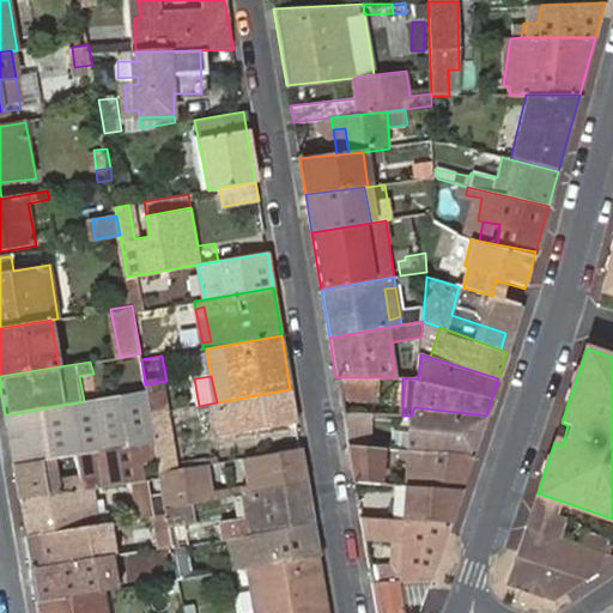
[(377,401),(378,377),(335,377),(339,399),(377,401)]
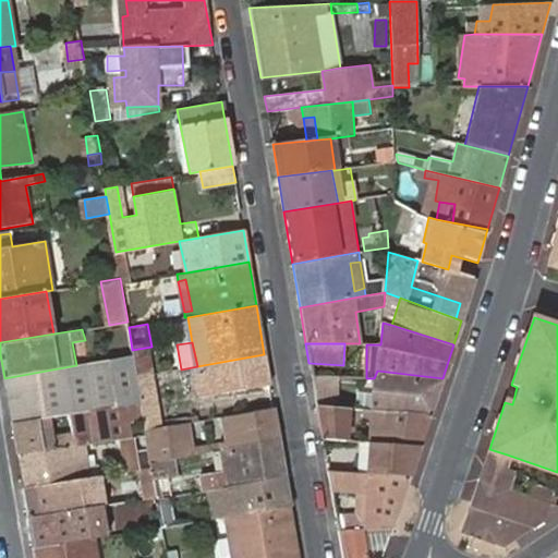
[(4,378),(12,424),(44,419),(71,414),(141,402),(136,377),(134,361),(133,354),(76,365),(4,378)]
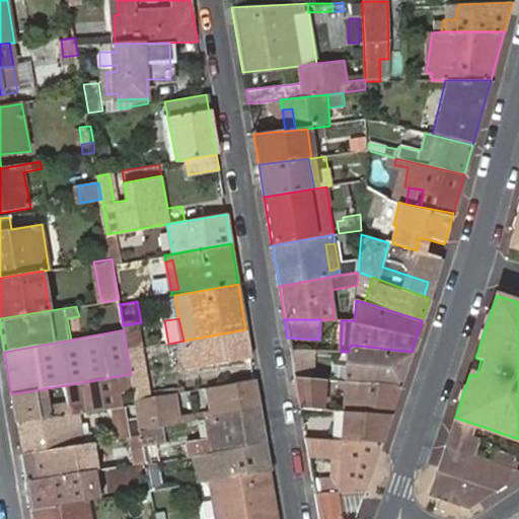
[(187,368),(250,356),(245,329),(183,341),(187,368)]
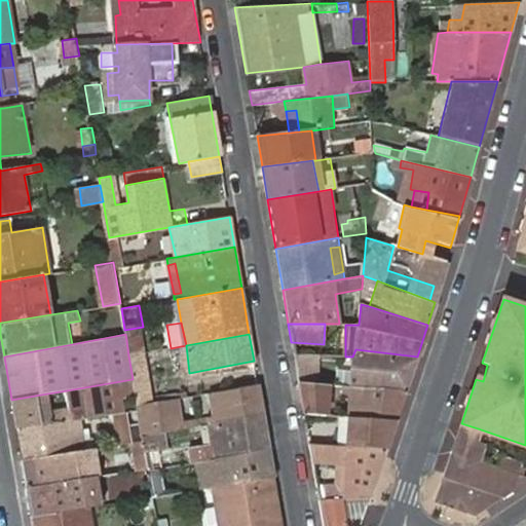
[(141,353),(139,338),(126,340),(128,355),(141,353)]
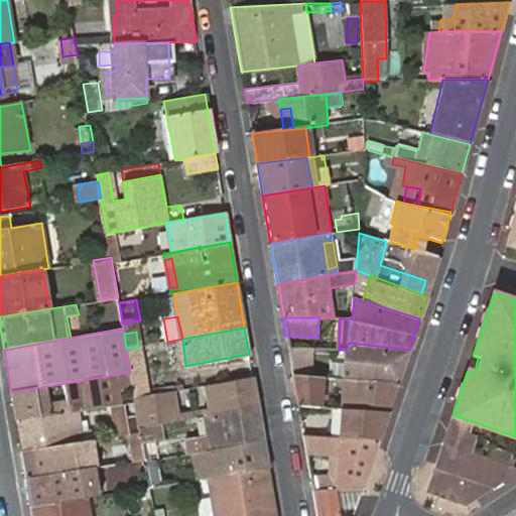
[(398,384),(409,350),(349,343),(346,350),(339,350),(339,356),(346,357),(344,380),(346,381),(398,384)]
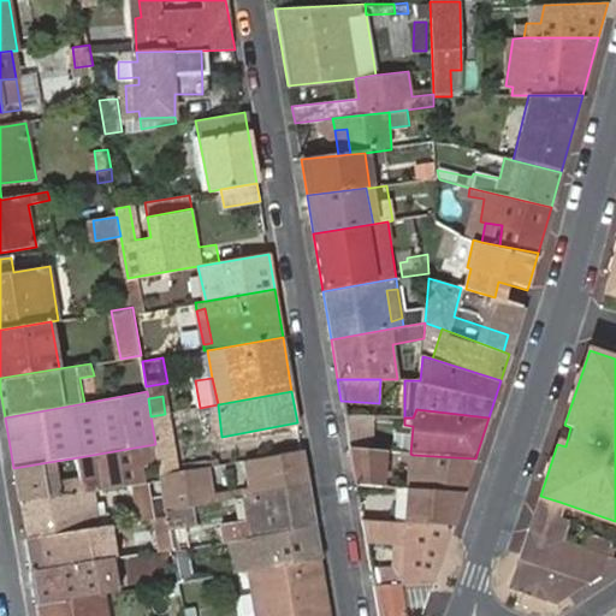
[(159,463),(160,475),(179,473),(167,413),(165,414),(150,416),(155,444),(159,463)]
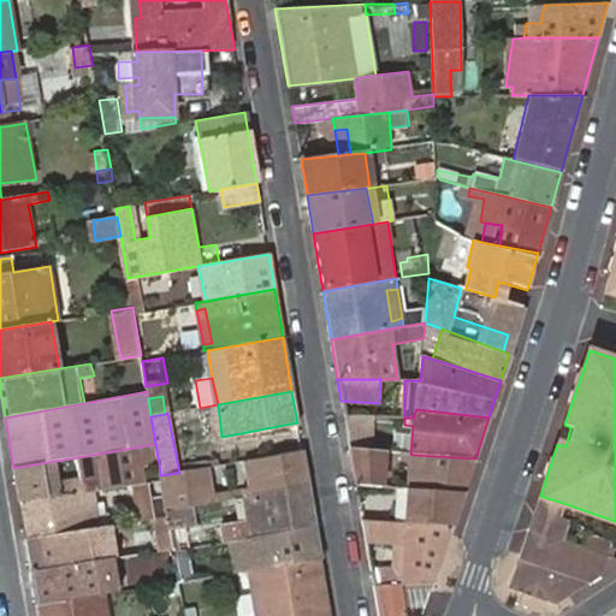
[(372,416),(343,415),(349,451),(372,451),(372,416)]
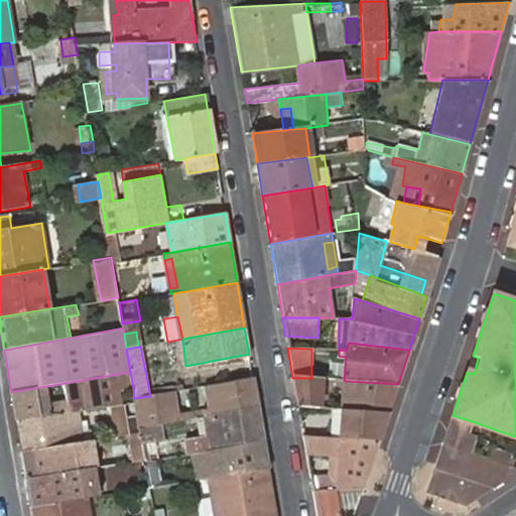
[(478,358),(473,356),(467,372),(474,374),(478,358)]
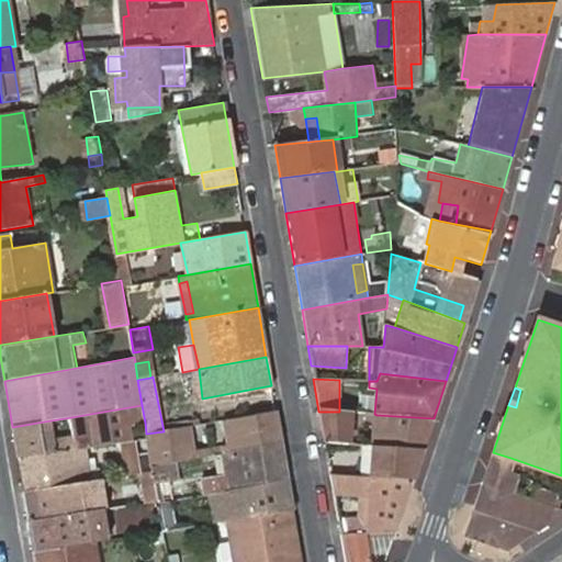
[(12,427),(17,458),(83,448),(122,441),(132,440),(130,426),(145,423),(142,405),(71,417),(77,438),(59,441),(58,429),(46,431),(44,422),(12,427)]
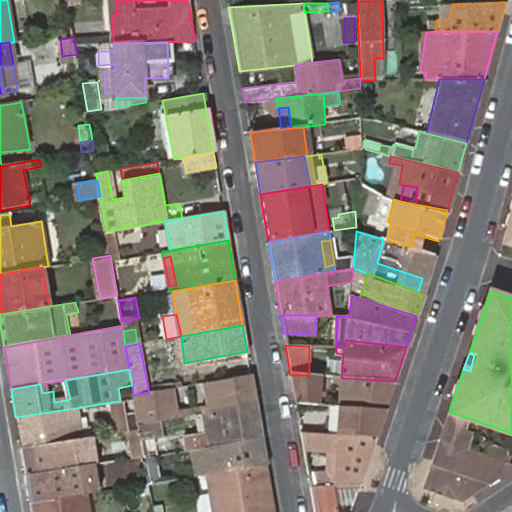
[(204,412),(255,402),(251,375),(204,383),(208,405),(202,406),(204,412)]
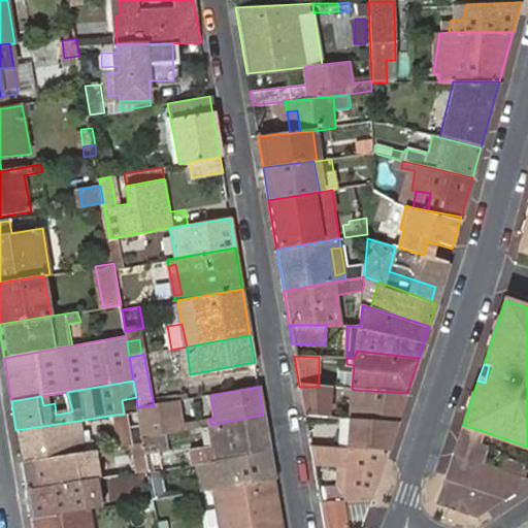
[(329,388),(319,387),(299,387),(304,416),(329,418),(329,388)]
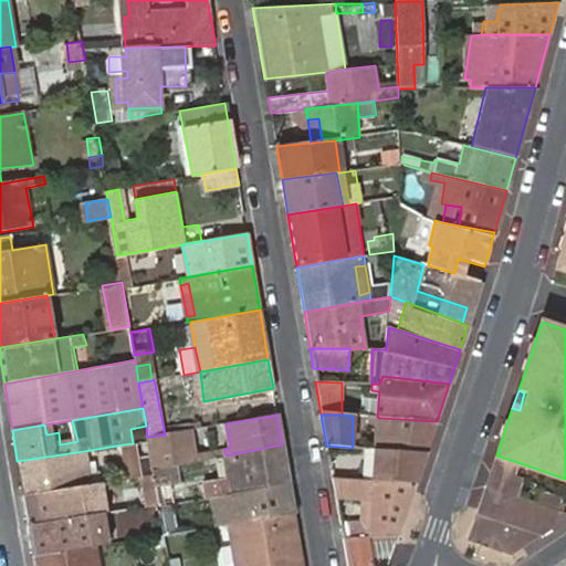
[(427,452),(437,421),(379,418),(378,449),(427,452)]
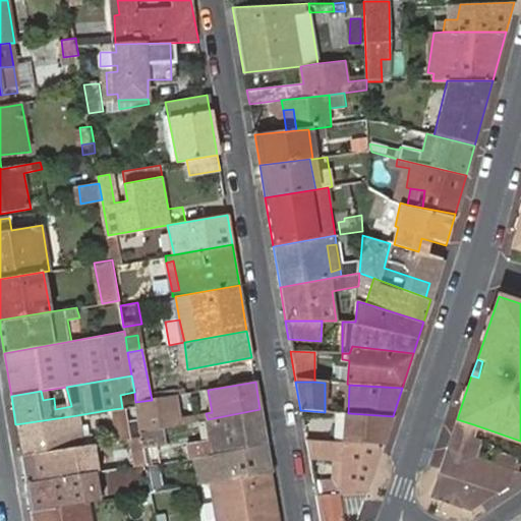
[(135,402),(140,431),(162,427),(192,421),(191,417),(191,416),(180,418),(176,395),(152,400),(135,402)]
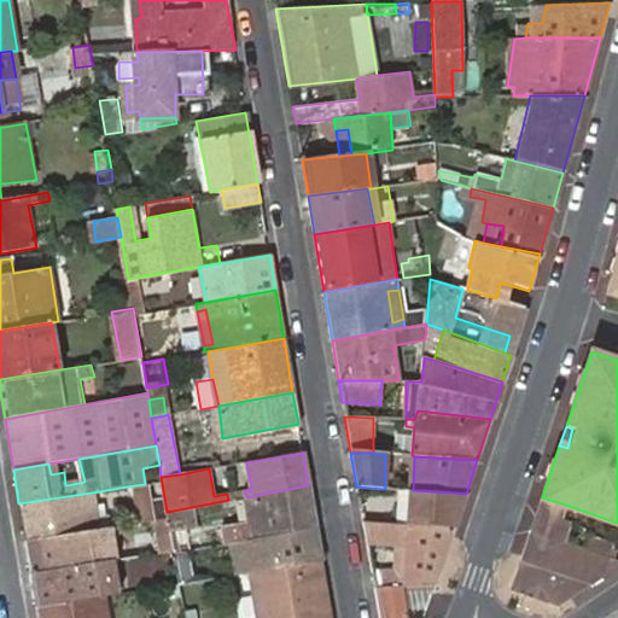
[(140,523),(156,520),(150,483),(145,484),(134,485),(140,523)]
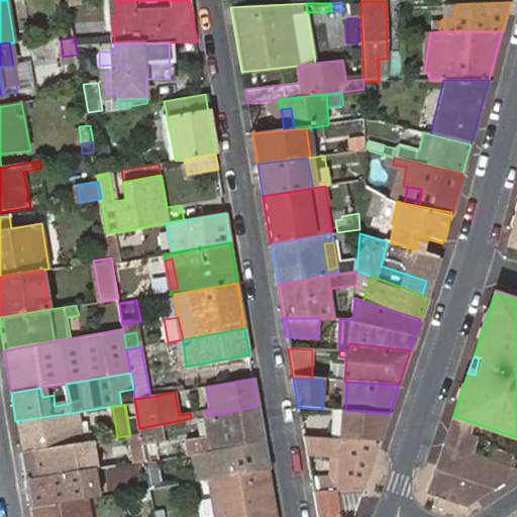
[(188,456),(195,455),(264,442),(257,406),(206,416),(203,416),(207,438),(186,442),(188,456)]
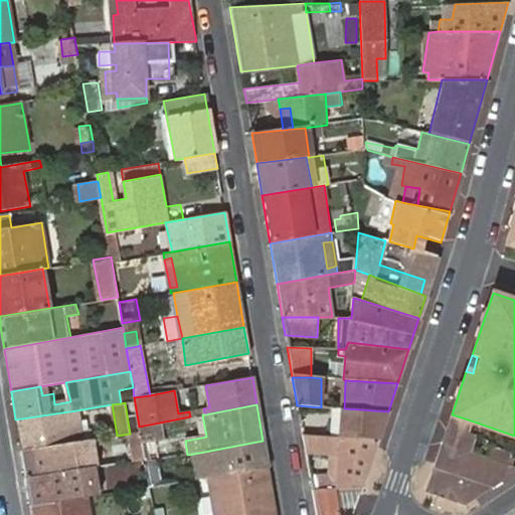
[(378,442),(388,411),(344,408),(333,407),(332,438),(378,442)]
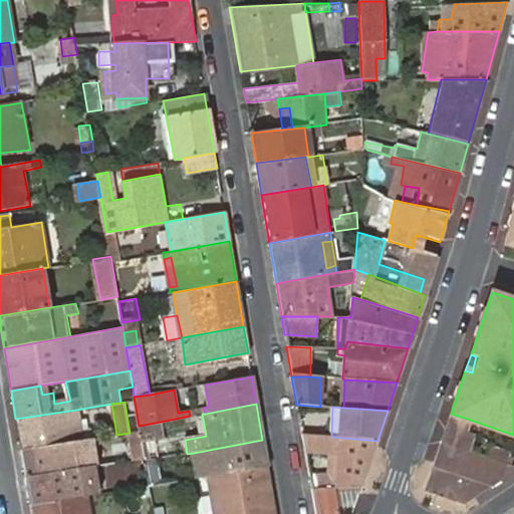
[(15,419),(21,450),(82,440),(92,439),(90,429),(79,430),(76,410),(15,419)]
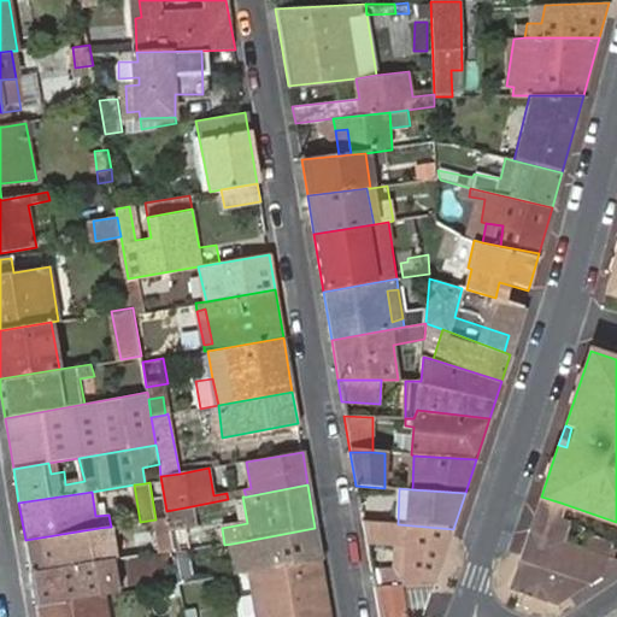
[(560,503),(541,497),(509,592),(558,606),(615,569),(553,546),(564,516),(558,512),(560,503)]
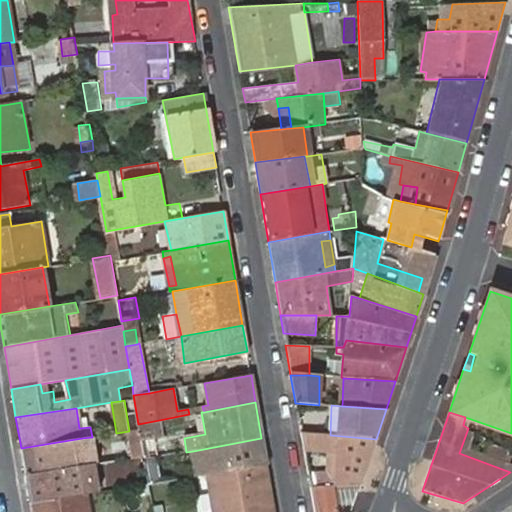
[(141,440),(153,438),(162,437),(159,420),(138,424),(139,429),(141,440)]
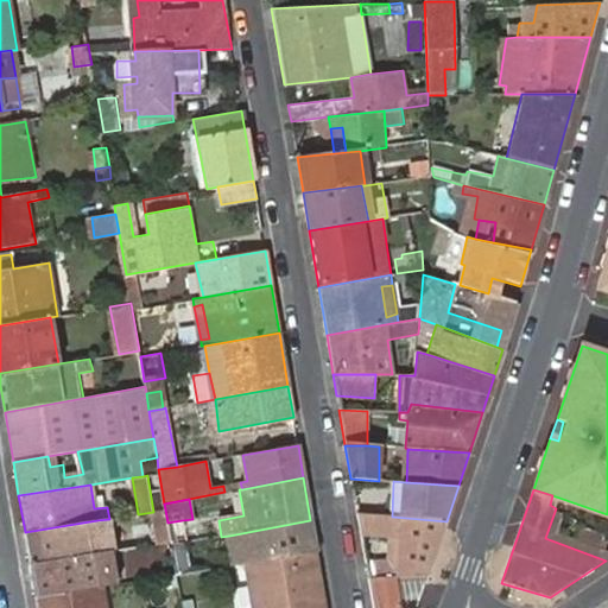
[(158,543),(170,540),(168,523),(165,510),(153,512),(158,543)]
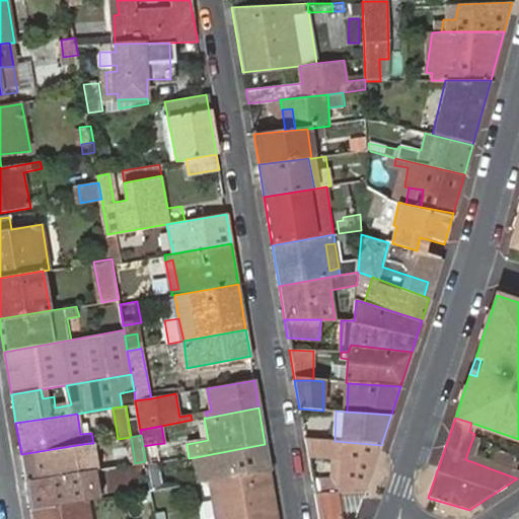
[(321,440),(304,439),(307,458),(343,459),(341,484),(311,483),(313,493),(366,489),(381,445),(335,441),(321,440)]
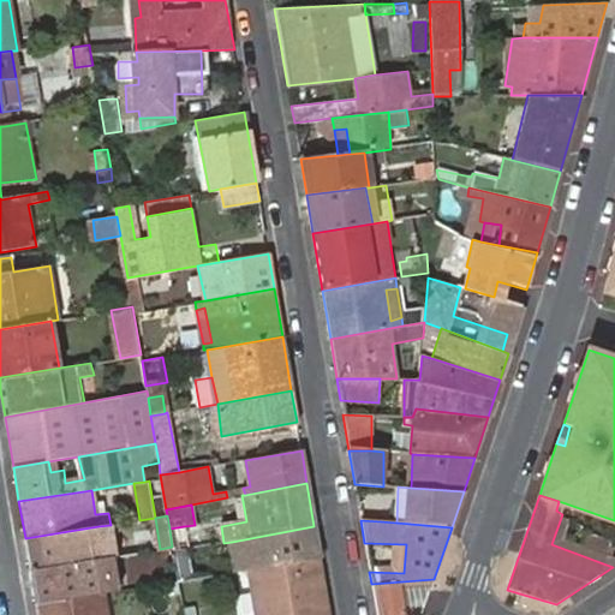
[(25,538),(30,572),(113,557),(129,554),(126,544),(113,547),(112,542),(102,543),(99,526),(25,538)]
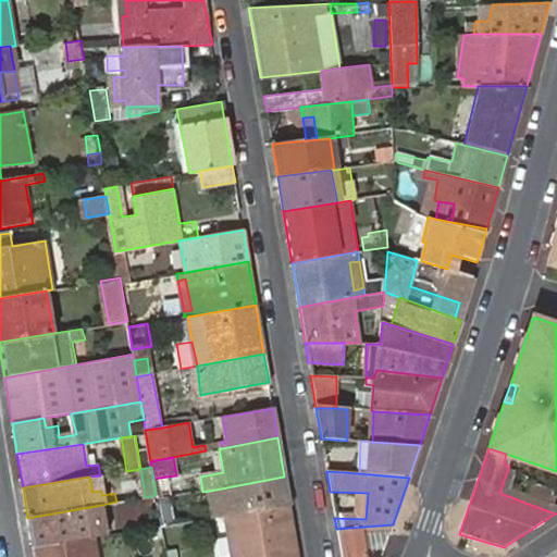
[(156,495),(157,499),(170,497),(166,477),(153,479),(156,495)]
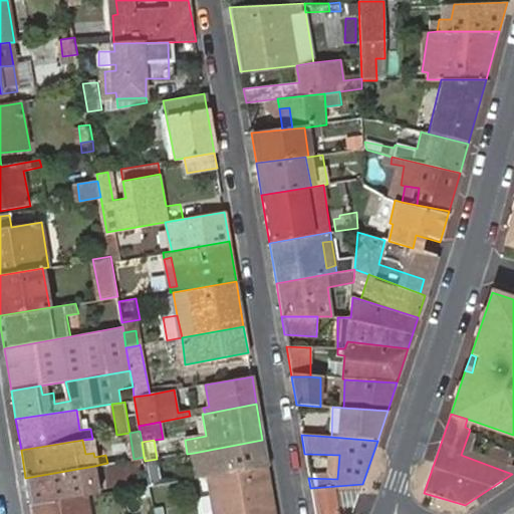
[(194,453),(197,477),(202,476),(266,465),(262,440),(194,453)]
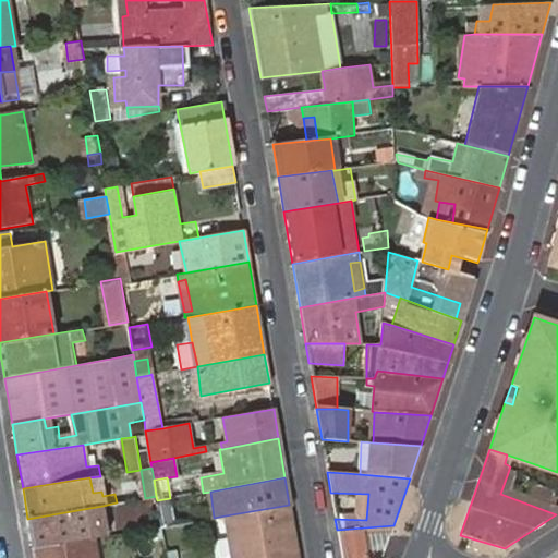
[(102,506),(104,512),(118,510),(117,502),(102,506)]
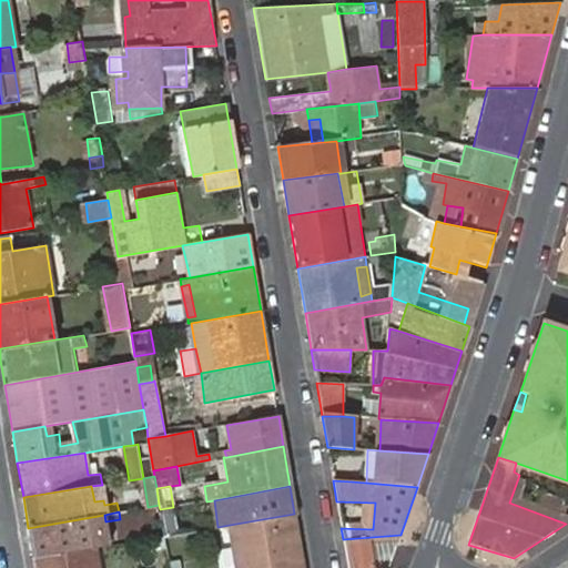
[(303,567),(294,514),(223,526),(230,567),(303,567)]
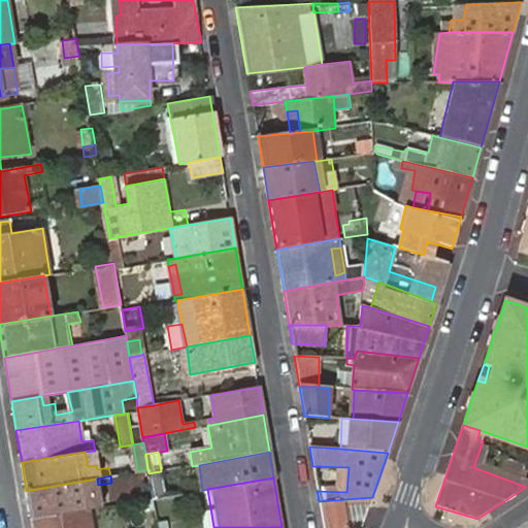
[(26,491),(31,518),(88,508),(101,506),(98,485),(97,479),(26,491)]
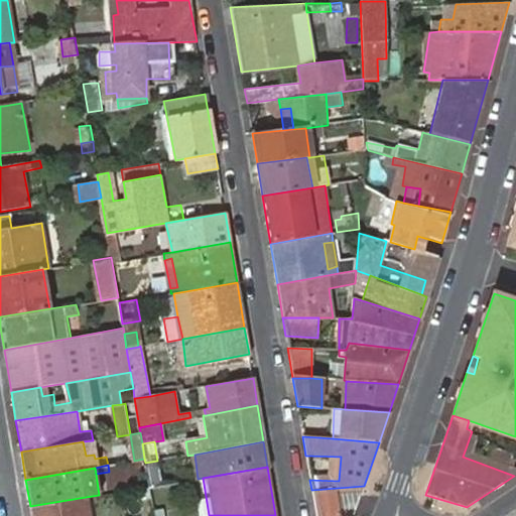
[(169,472),(147,475),(149,487),(171,483),(169,472)]
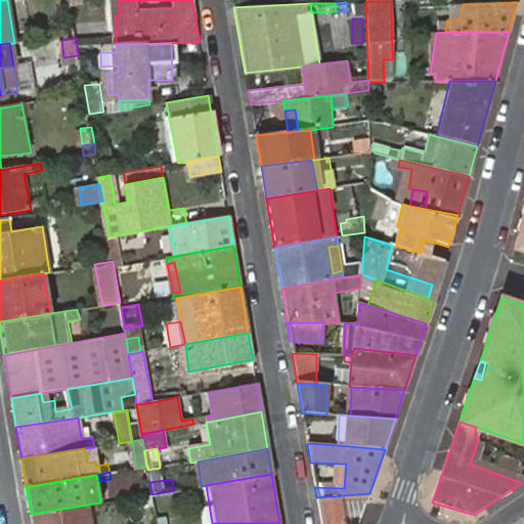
[(367,501),(369,493),(316,497),(320,523),(347,523),(343,503),(367,501)]
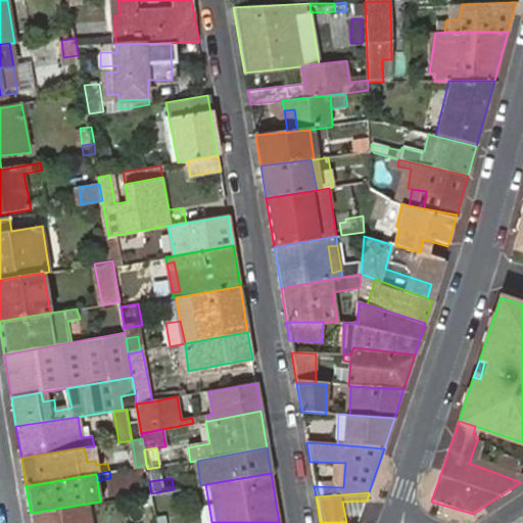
[(367,501),(342,502),(346,517),(362,516),(367,501)]
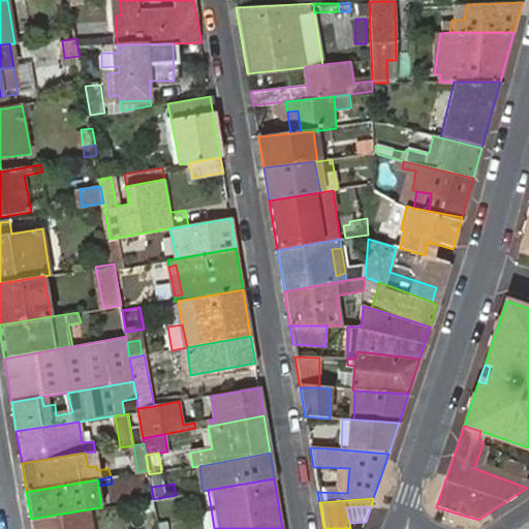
[(32,528),(91,528),(88,509),(31,519),(32,528)]
